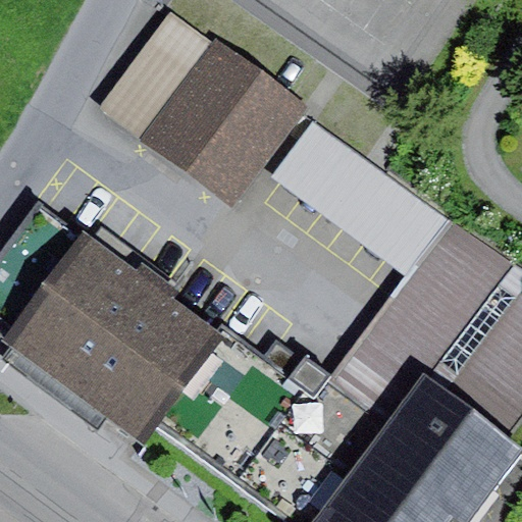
[(214,43),(171,11),(101,106),(236,207),(310,108),(217,39),(214,43)]
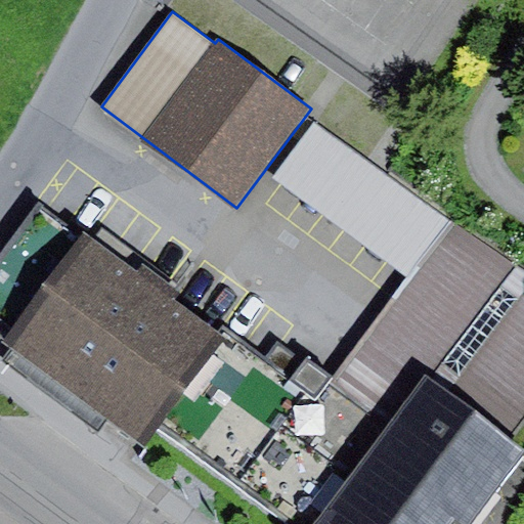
[(446,215),(314,123),(272,180),(403,275),(446,215)]
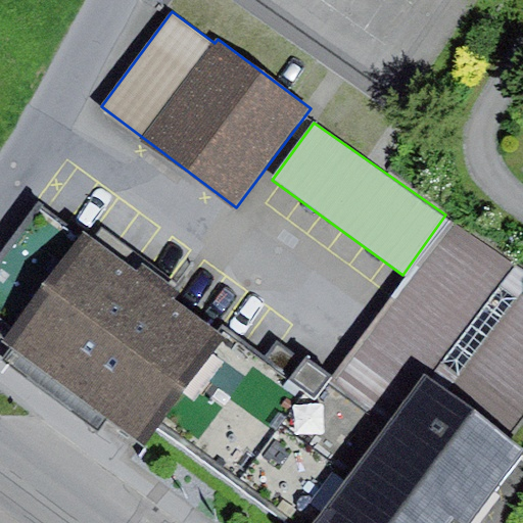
[(93,242),(40,203),(0,257),(0,325),(7,330),(0,340),(143,445),(158,424),(226,331),(172,293),(179,285),(102,230),(93,242)]
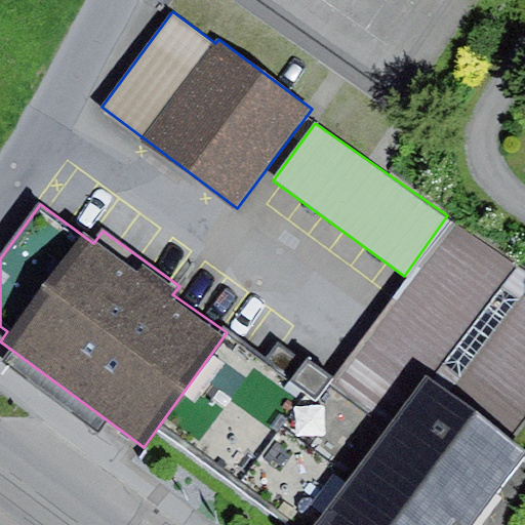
[(227,332),(159,426),(296,524),(317,524),(425,376),(507,436),(524,410),(524,271),(447,215),(404,276),(330,378),(279,341),(266,361),(227,332)]
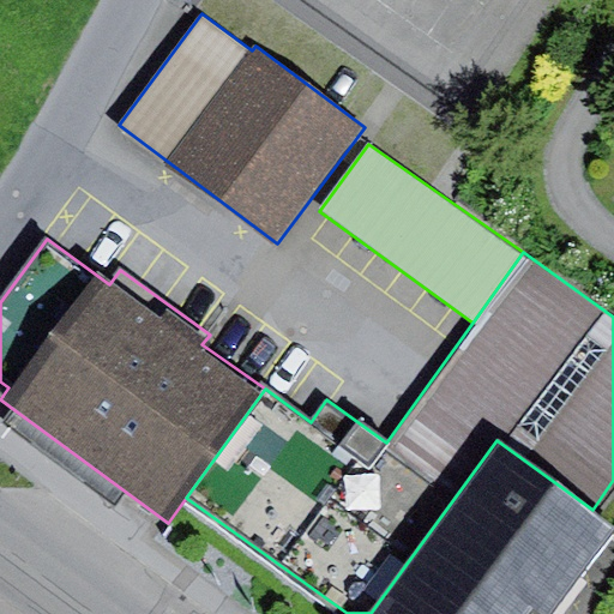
[(371,613),(529,613),(531,611),(536,613),(557,613),(613,537),(613,527),(593,510),(497,440),(371,613)]
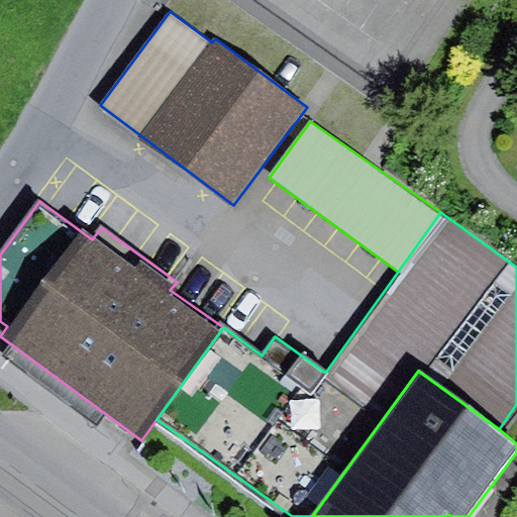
All buildings are outlined.
